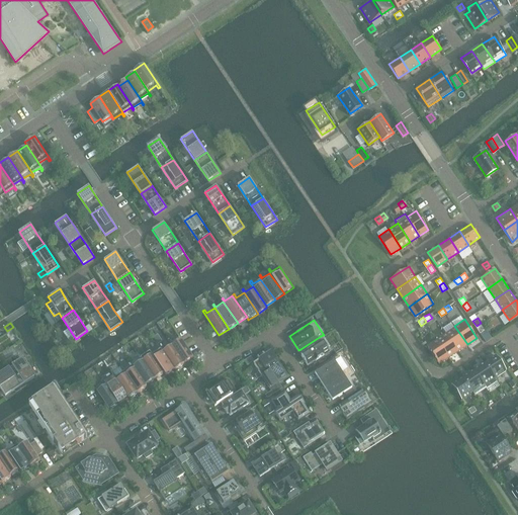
[(485,329),(481,323),(477,326),(480,332),(485,329)]
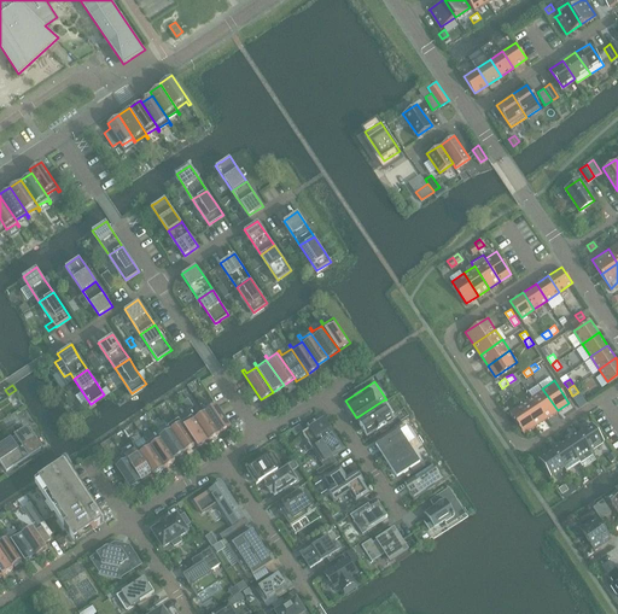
[(558,410),(542,389),(532,396),(547,417),(558,410)]
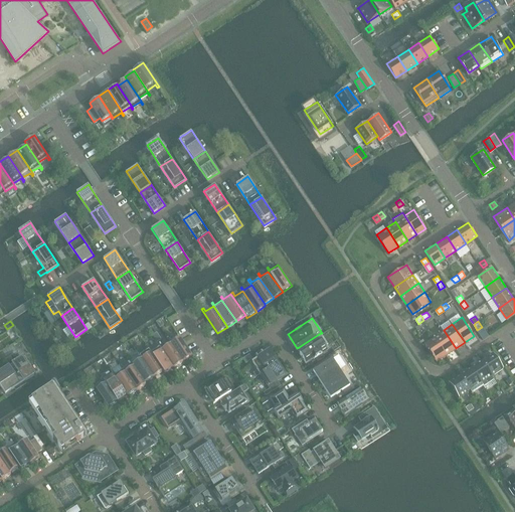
[(157,330),(152,333),(157,340),(161,337),(157,330)]
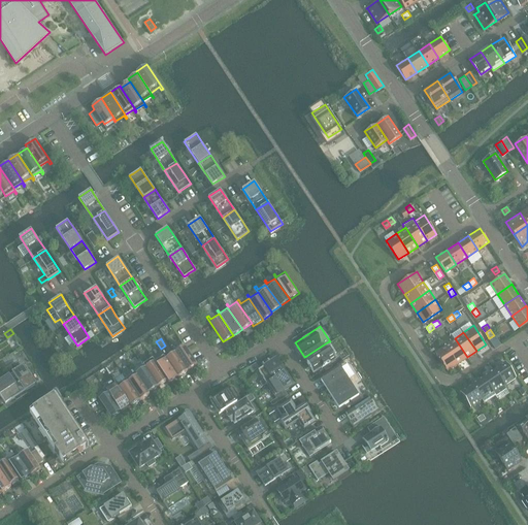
[(467,357),(455,338),(446,343),(458,363),(467,357)]
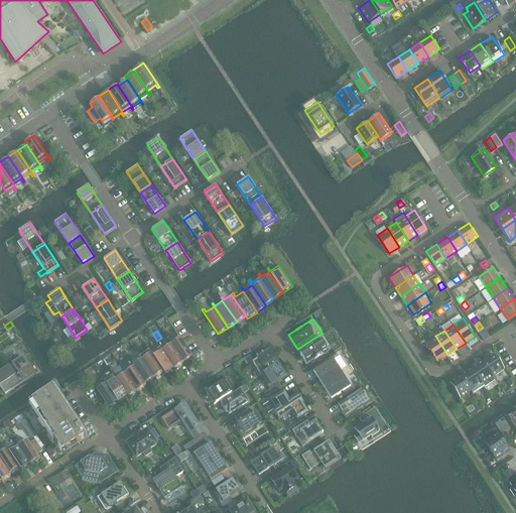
[(192,355),(178,334),(170,339),(168,336),(167,337),(171,343),(183,361),(192,355)]
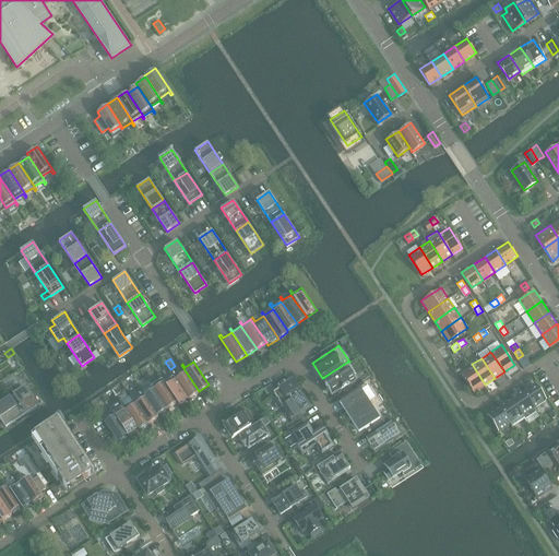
[(355,373),(348,362),(346,363),(324,377),(326,380),(324,381),(332,392),(340,387),(341,388),(349,381),(347,378),(355,373)]
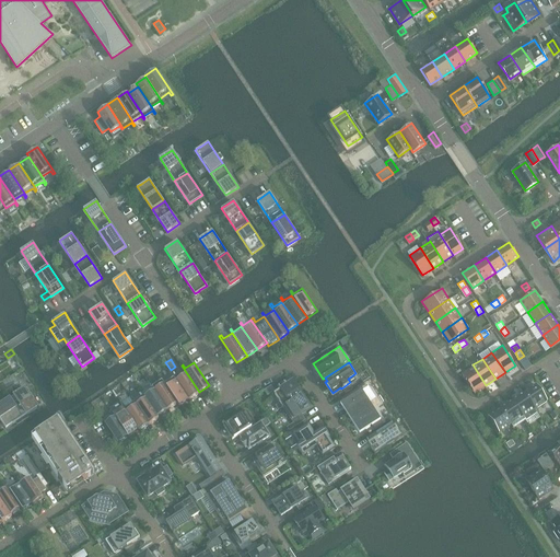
[(486,385),(473,364),(462,372),(475,392),(486,385)]
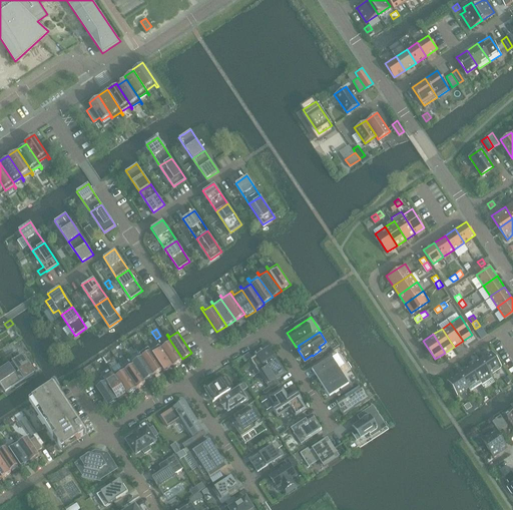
[(182,359),(170,341),(163,346),(161,343),(159,344),(173,365),(182,359)]
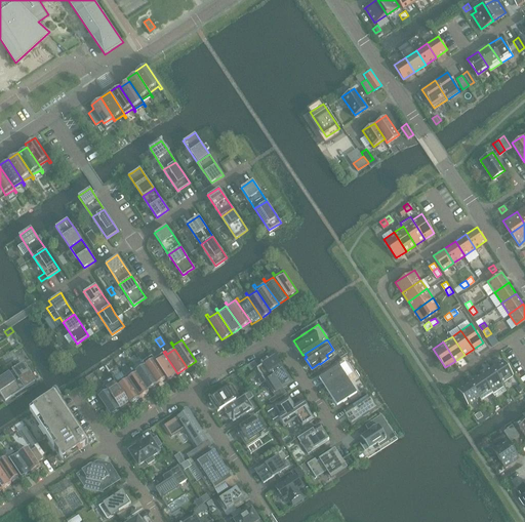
[(177,373),(163,352),(156,357),(154,354),(152,355),(166,376),(168,379),(177,373)]
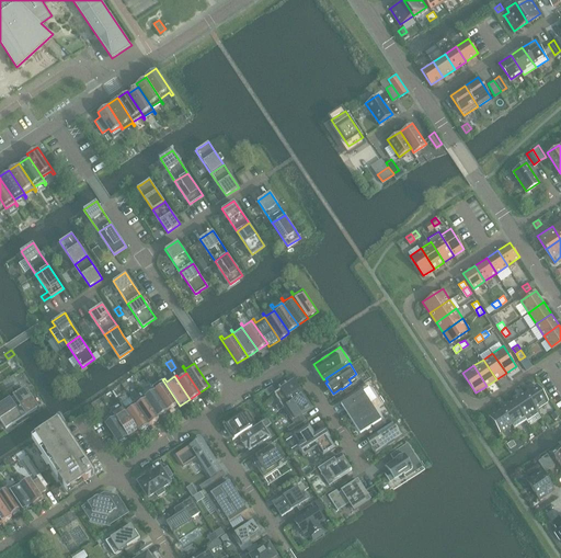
[(6,387),(13,383),(10,377),(3,383),(6,387)]
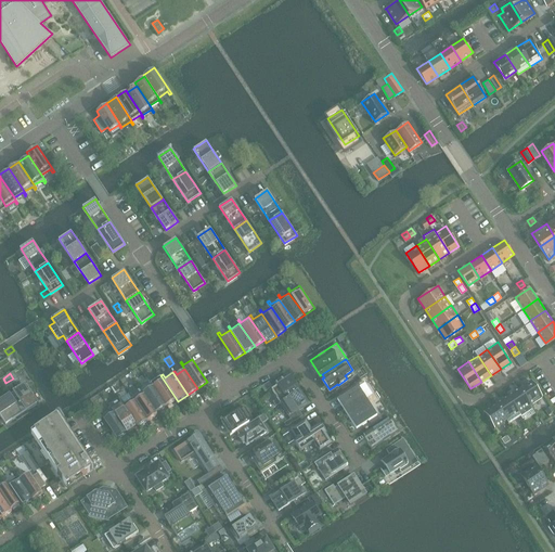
[(176,398),(160,375),(152,381),(150,377),(149,379),(151,382),(166,405),(176,398)]
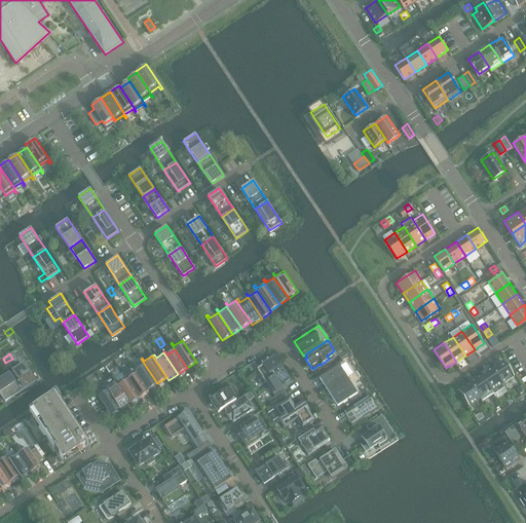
[(275,356),(257,368),(263,376),(259,379),(261,383),(266,380),(284,369),(275,356)]
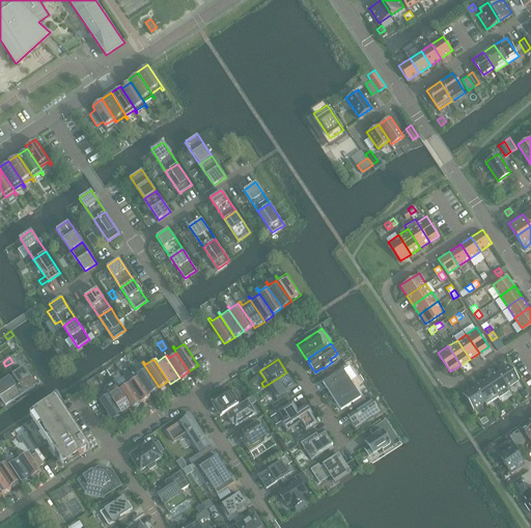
[(519,379),(508,362),(497,370),(507,386),(519,379)]
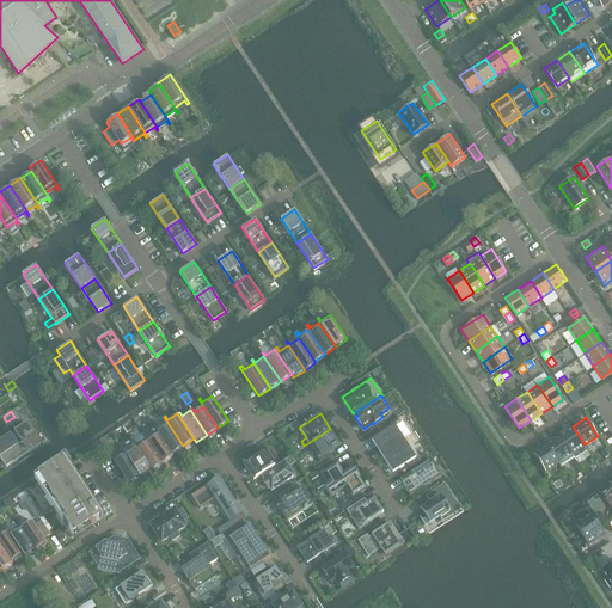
[(292,429),(300,424),(297,418),(288,424),(292,429)]
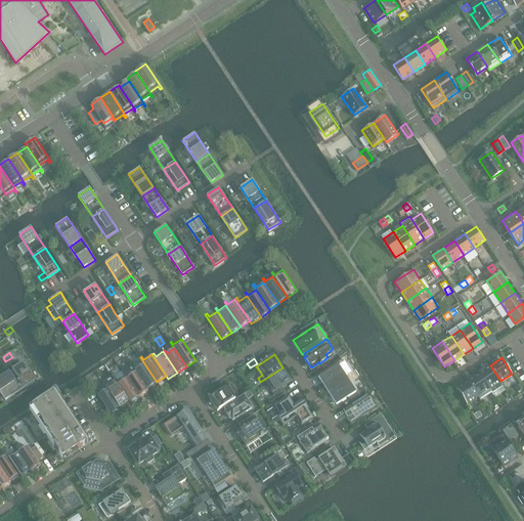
[(35,379),(29,371),(31,370),(26,360),(8,372),(22,391),(27,387),(26,385),(35,379)]
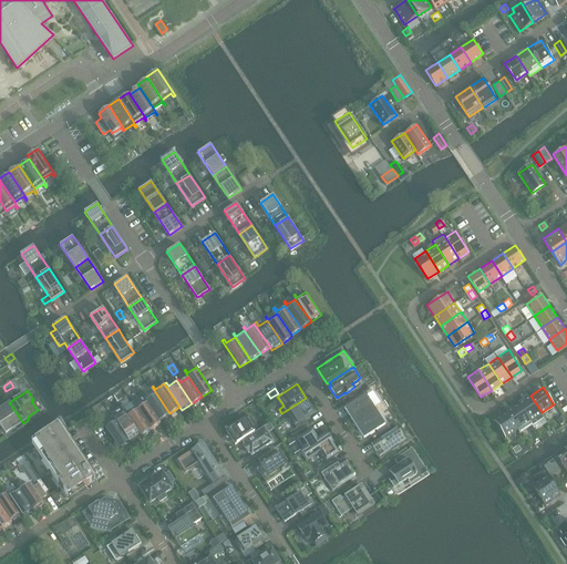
[(169,413),(154,390),(146,396),(143,392),(142,393),(145,399),(160,420),(169,413)]
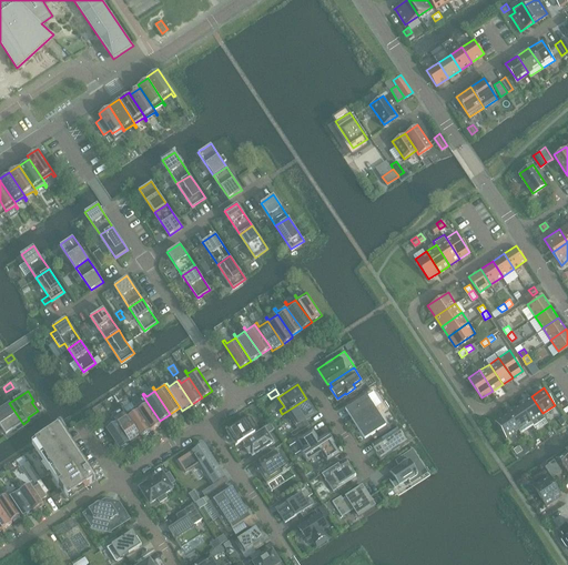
[(348,405),(345,407),(364,437),(371,433),(386,423),(365,392),(347,403),(348,405)]
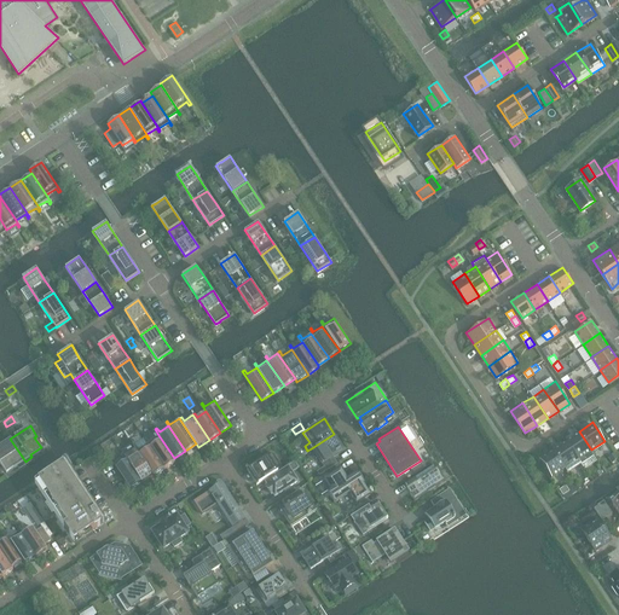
[(591,450),(579,431),(566,440),(578,458),(579,458),(591,450)]
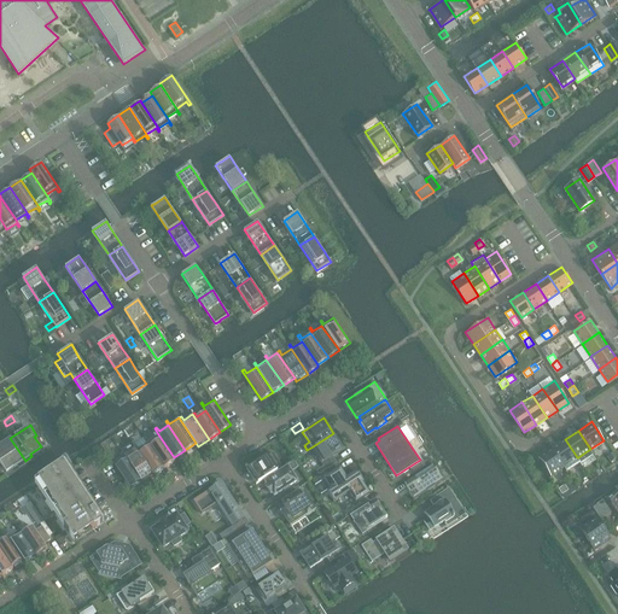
[(333,433),(313,446),(322,460),(325,463),(327,467),(337,461),(332,454),(343,446),(333,433)]
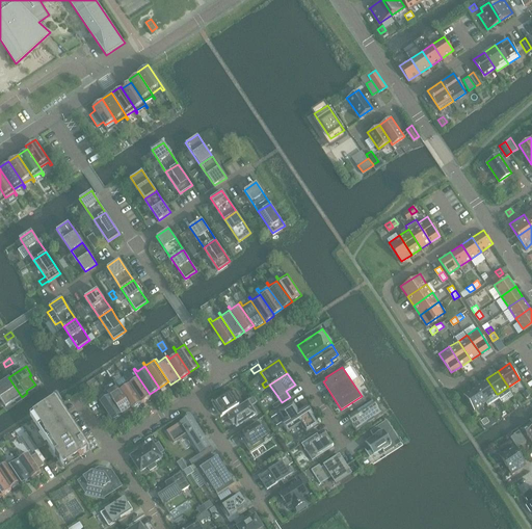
[(150,394),(136,374),(129,378),(126,375),(125,376),(127,380),(141,401),(141,402),(151,396),(150,394)]
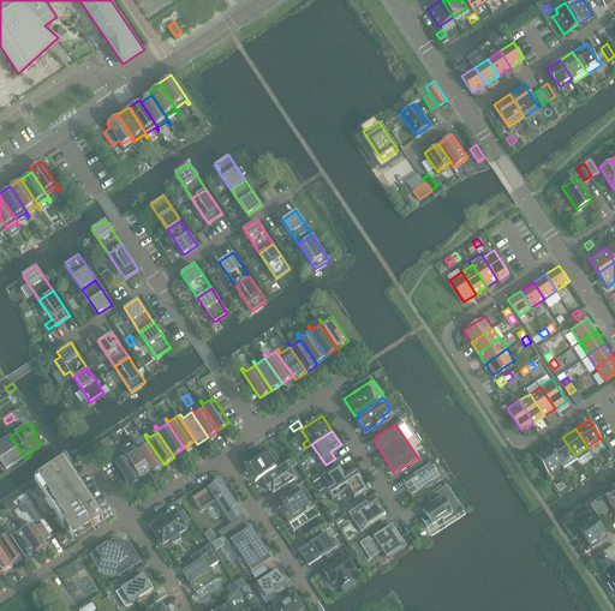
[(25,459),(10,436),(0,442),(0,457),(6,467),(17,460),(18,462),(25,459)]
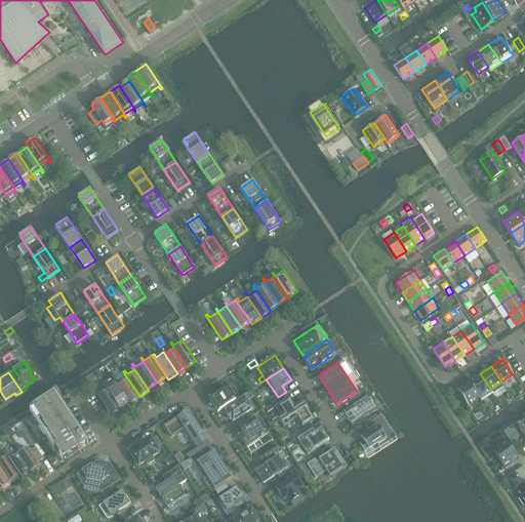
[(490,389),(480,373),(470,380),(480,396),(479,396),(481,399),(493,392),(491,389),(490,389)]
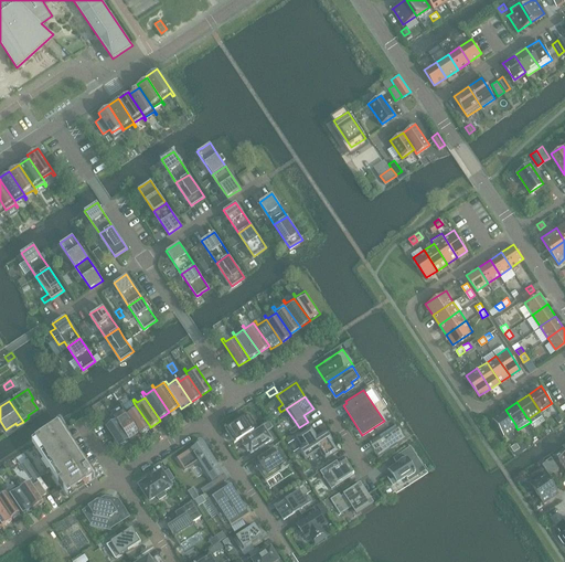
[(150,426),(135,404),(127,409),(125,405),(123,406),(124,409),(139,432),(140,433),(150,426)]
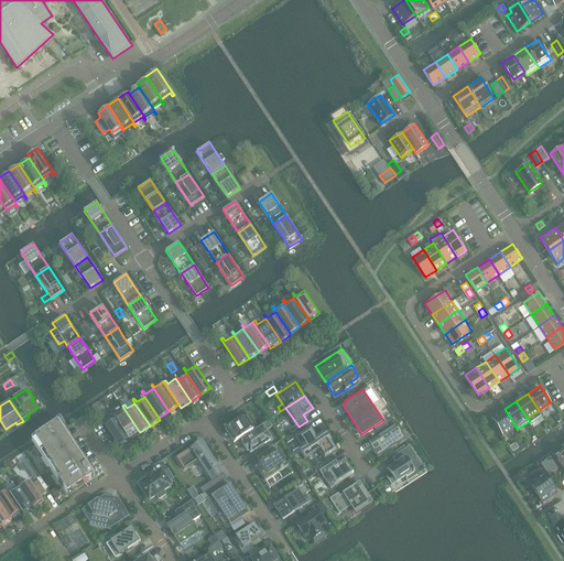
[(139,431),(123,408),(116,413),(114,410),(111,411),(114,414),(129,438),(139,431)]
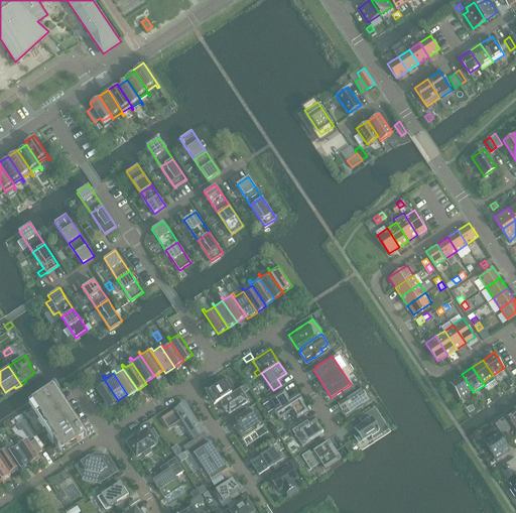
[(472,389),(462,374),(450,381),(461,396),(471,389),(472,389)]
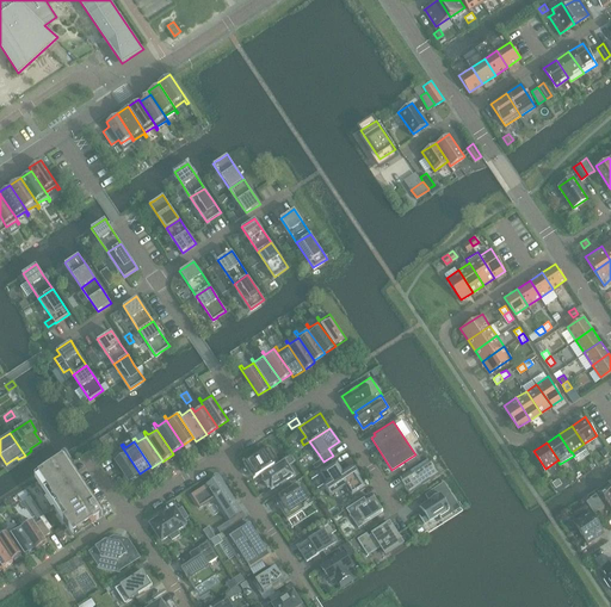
[(140,474),(123,448),(113,454),(111,451),(112,450),(110,445),(106,447),(110,453),(128,481),(140,474)]
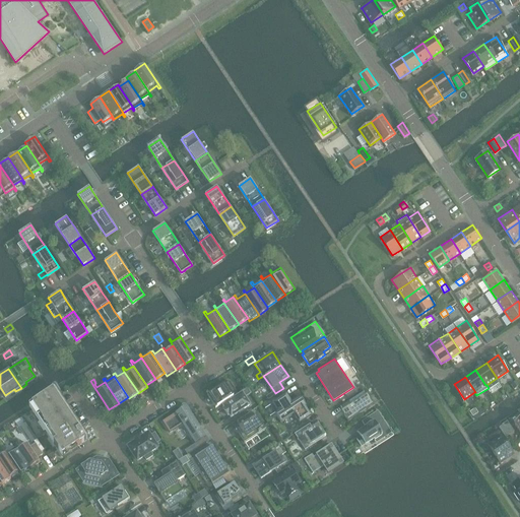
[(519,383),(516,379),(511,382),(514,387),(519,383)]
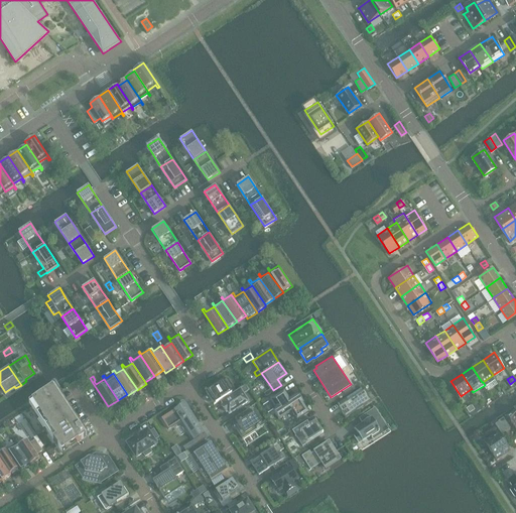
[(214,386),(206,391),(214,403),(216,402),(222,398),(223,398),(236,389),(228,377),(214,386)]
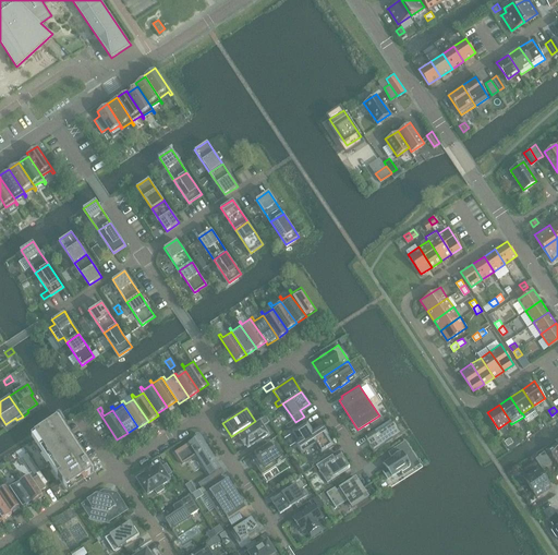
[(242,433),(240,434),(242,436),(241,437),(245,444),(246,443),(247,446),(268,433),(263,424),(269,420),(266,414),(255,421),(241,431),(242,433)]
